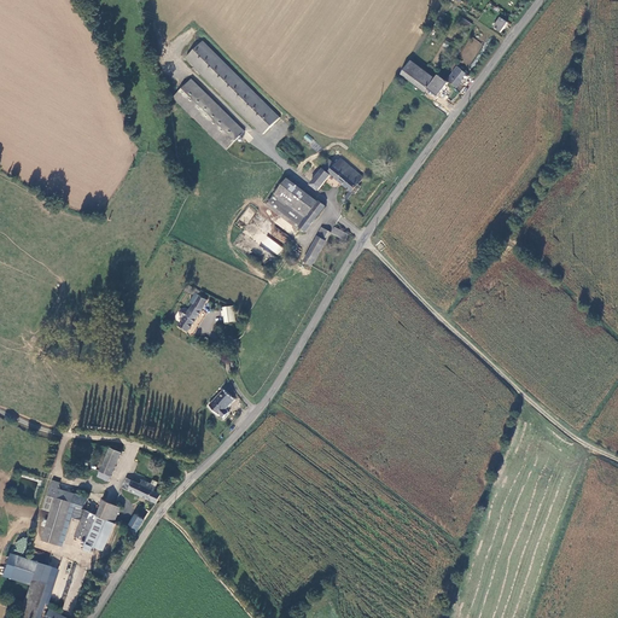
[(470,23),(459,16),(456,19),(465,24),(464,25),(467,27),(470,23)]
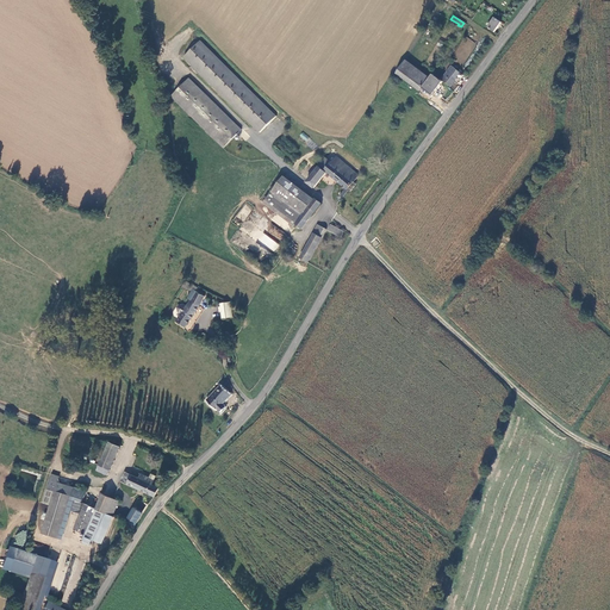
[(496,17),(489,26),(496,32),(502,22),(496,17)]
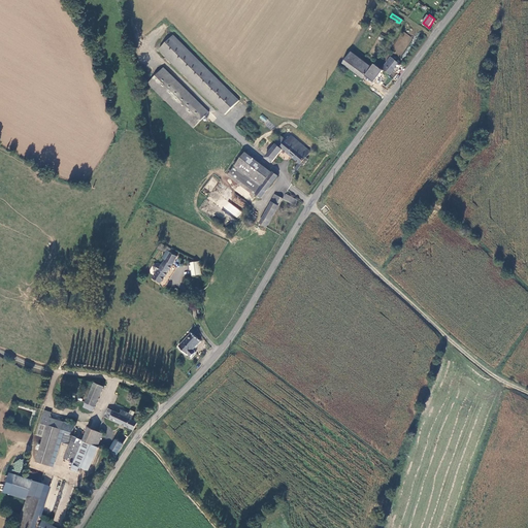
[(401,36),(402,45),(410,44),(409,33),(403,34),(403,36),(401,36)]
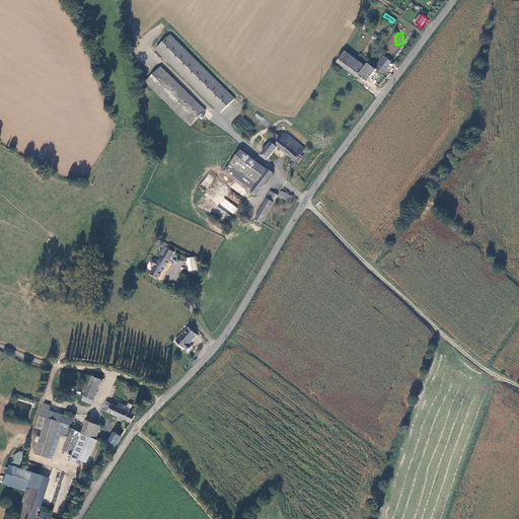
[(155,48),(221,110),(236,96),(167,33),(155,48)]
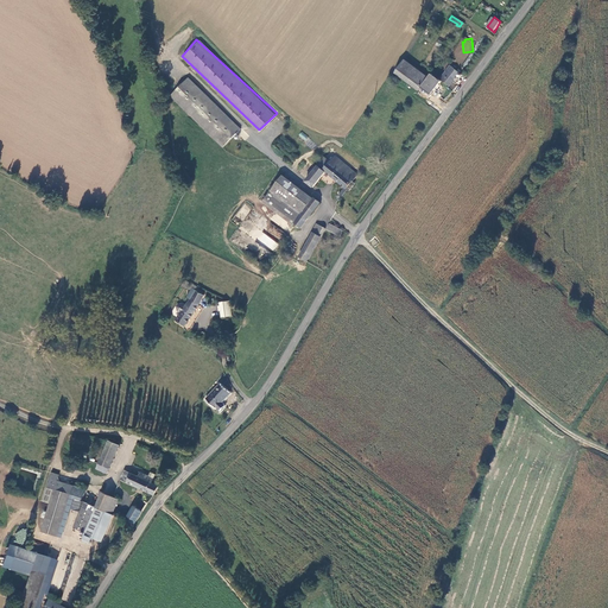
[(424,76),(401,57),(393,67),(417,86),(426,93),(437,82),(434,78),(432,77),(426,74),(424,76)]
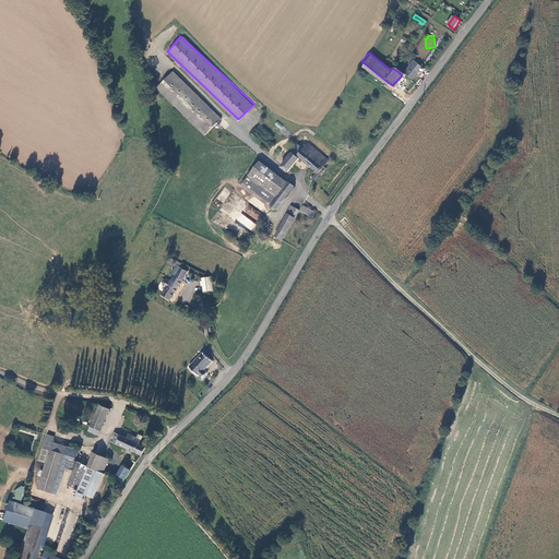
[(419,71),(423,67),(412,57),(407,62),(407,63),(401,71),(407,78),(415,68),(419,71)]
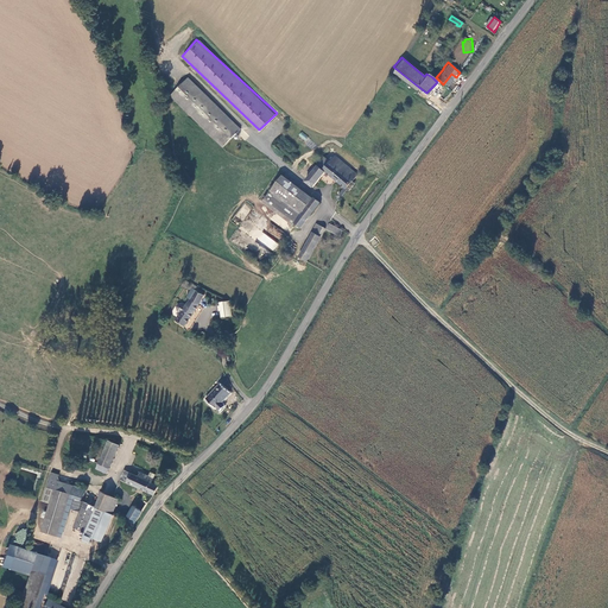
[(417,86),(393,67),(391,70),(413,89),(417,86)]
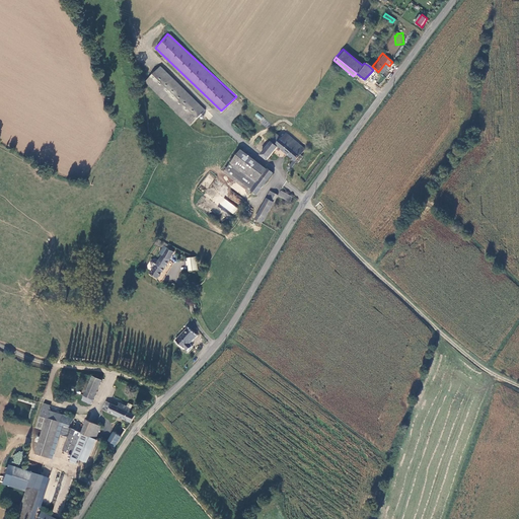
[(161,65),(146,81),(190,124),(206,108),(161,65)]
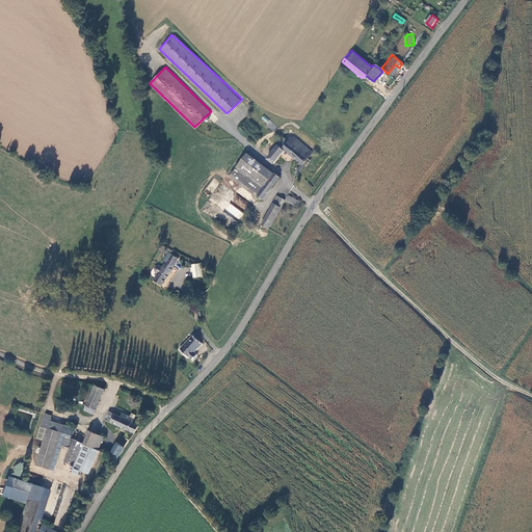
[(268,124),(271,121),(264,115),(261,118),(268,124)]
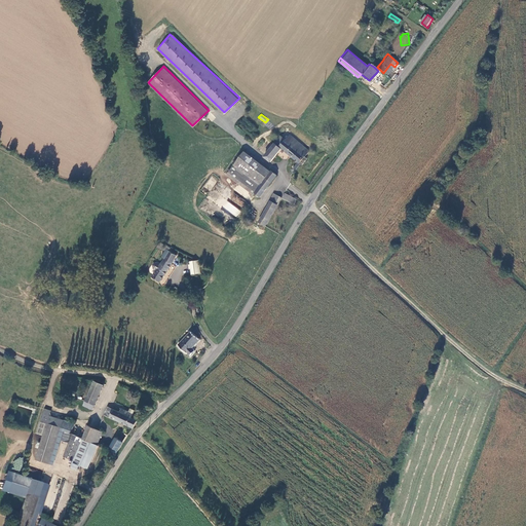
[(282,133),(265,155),(272,159),(283,146),(300,158),(291,171),(295,173),(303,161),(302,159),(311,147),(293,133),(291,130),(287,137),(282,133)]
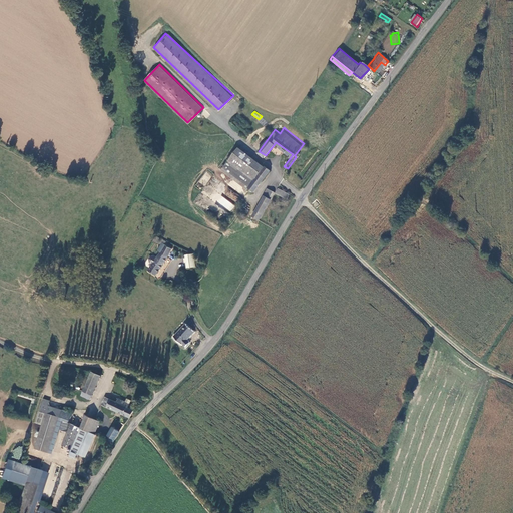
[(240,146),(223,169),(248,188),(249,186),(261,172),(261,171),(265,165),(240,146)]
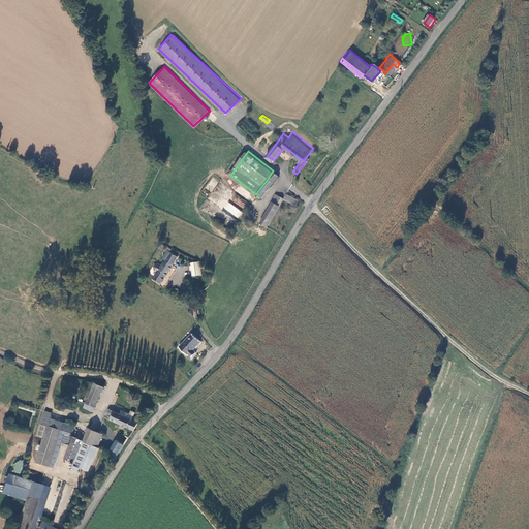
[(274,169),(273,170),(269,177),(269,178),(257,192),(261,195),(266,190),(267,190),(280,175),(274,169)]
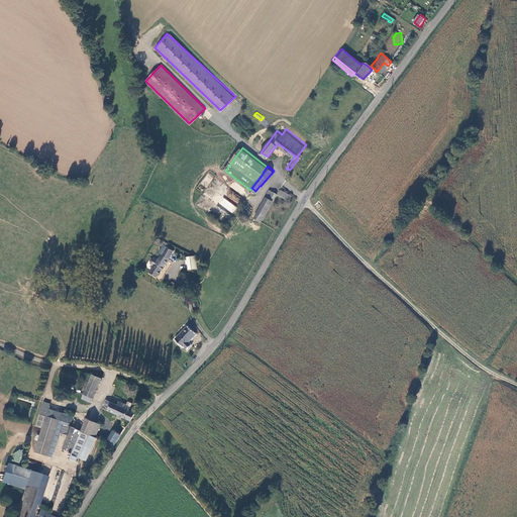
[(272,197),(276,190),(272,188),(268,195),(269,195),(272,197)]
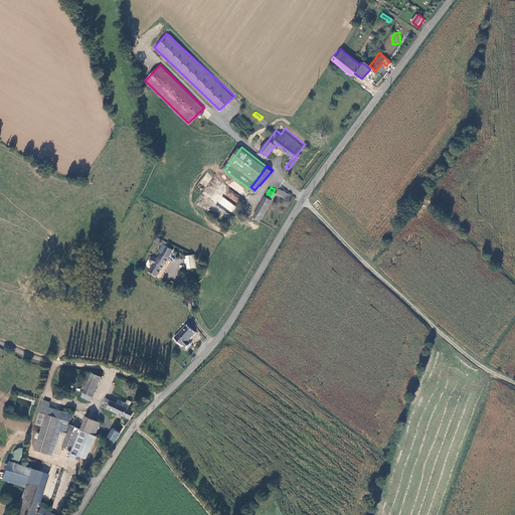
[(276,199),(280,191),(275,189),(271,196),(276,199)]
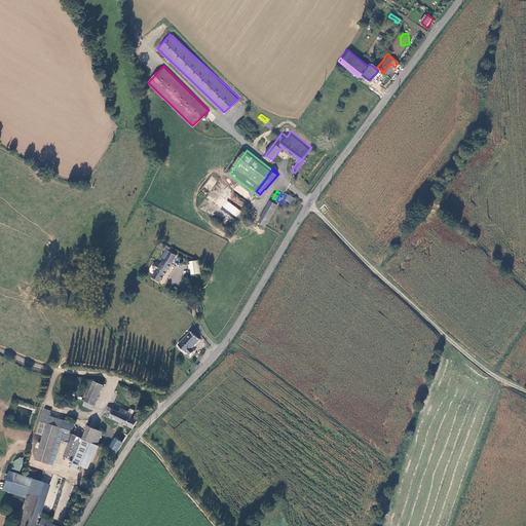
[(298,204),(301,200),(291,193),(288,196),(298,204)]
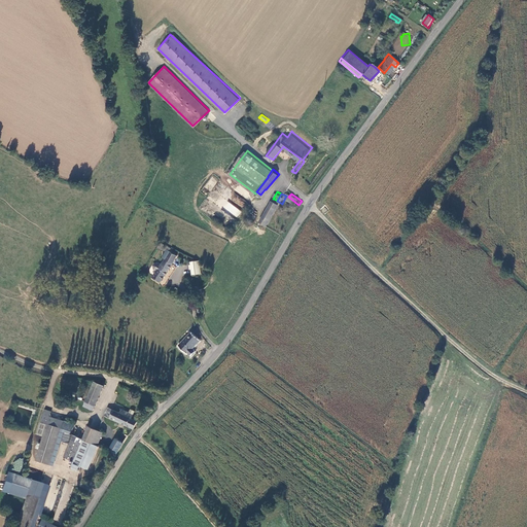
[(271,225),(282,204),(277,201),(274,199),(261,220),(271,225)]
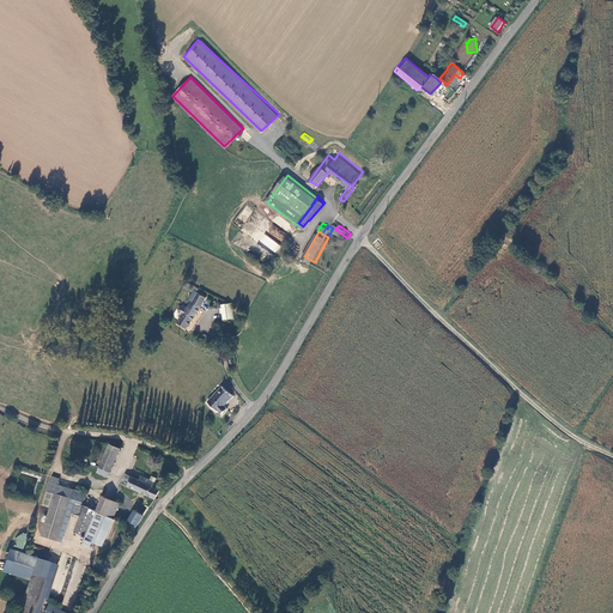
[(274,254),(281,247),(265,234),(259,242),(274,254)]
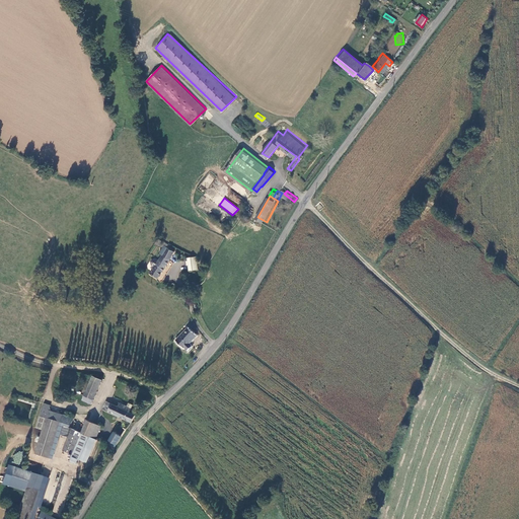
[(169,246),(165,244),(157,240),(153,244),(160,250),(156,255),(159,257),(148,273),(155,277),(173,253),(168,248),(169,246)]
